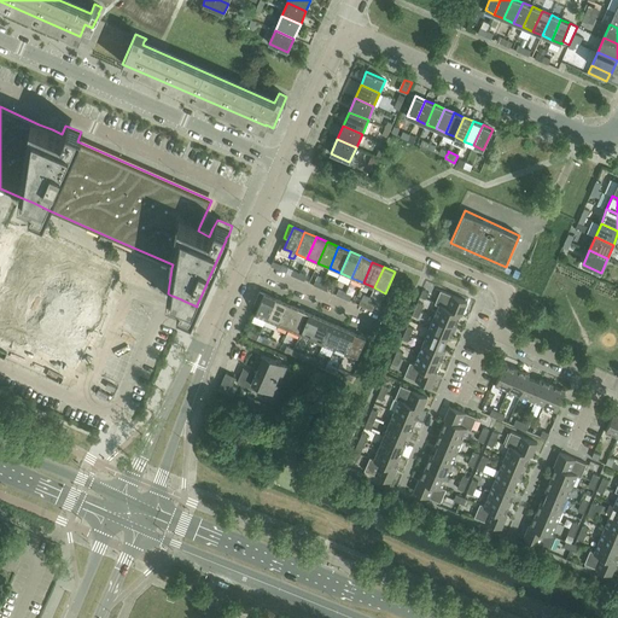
[(441,290),(436,303),(435,303),(439,305),(439,304),(461,314),(460,314),(462,315),(467,302),(441,290)]
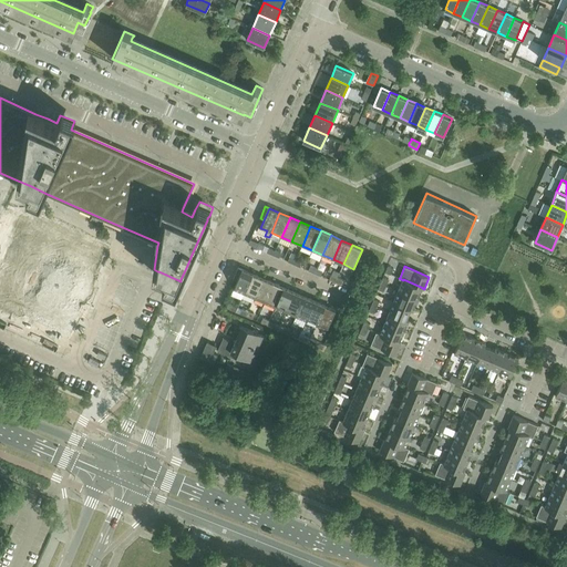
[(238,268),(233,280),(237,281),(243,269),(238,268)]
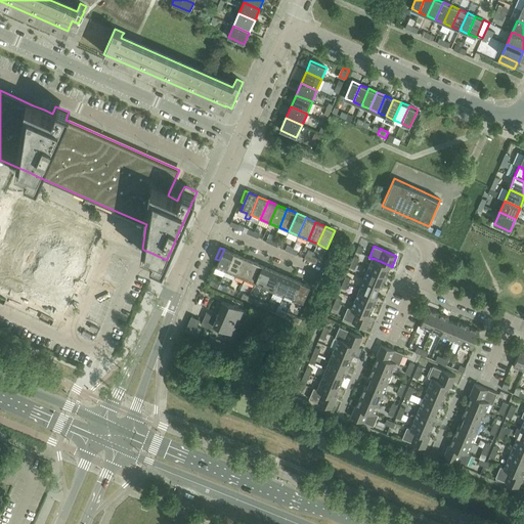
[(233,253),(224,249),(216,267),(225,271),(233,253)]
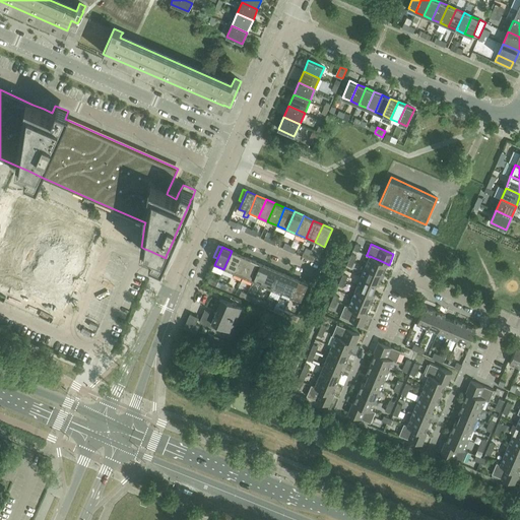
[(241,255),(232,251),(223,269),(234,273),(241,255)]
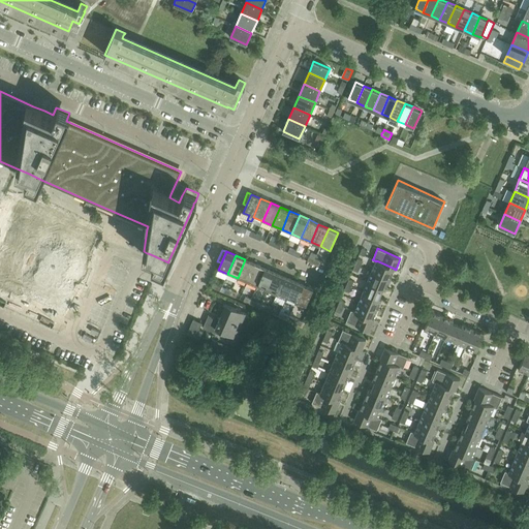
[(255,263),(245,259),(238,278),(247,282),(255,263)]
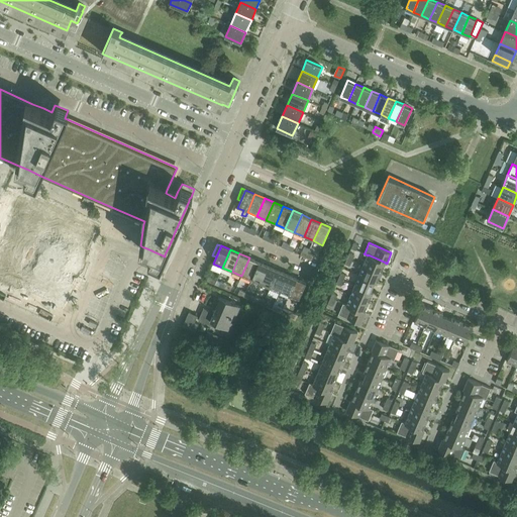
[(368,254),(368,255),(364,265),(381,273),(385,263),(386,263),(368,254)]
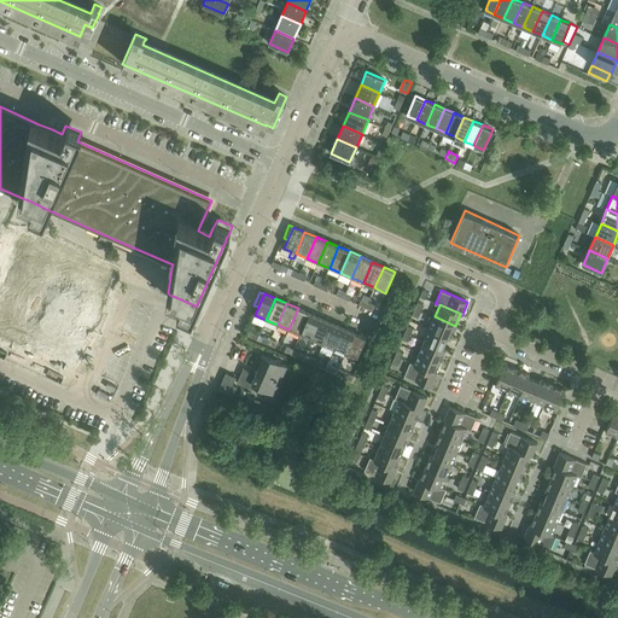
[(309,314),(298,308),(289,330),(299,334),(309,314)]
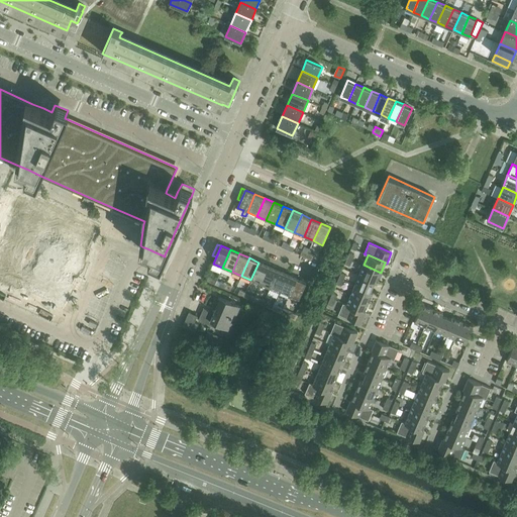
[(268,267),(259,263),(250,280),(261,284),(268,267)]
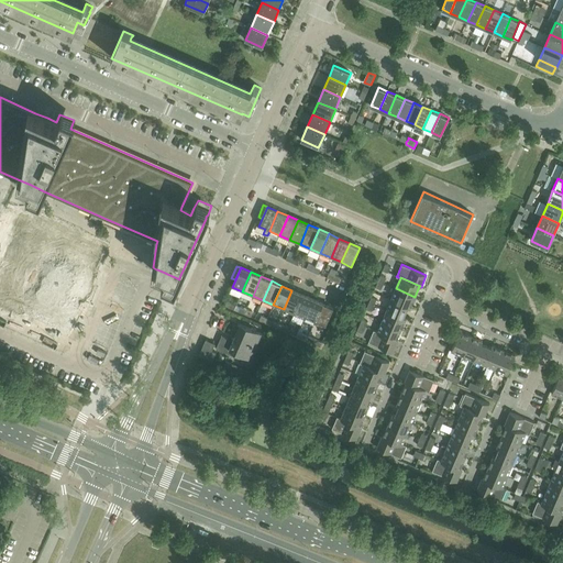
[(415,297),(396,288),(392,299),(408,307),(410,308),(415,297)]
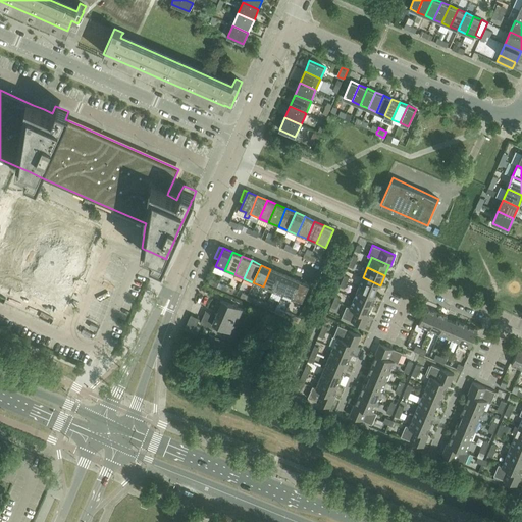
[(280,273),(270,269),(263,286),(272,291),(280,273)]
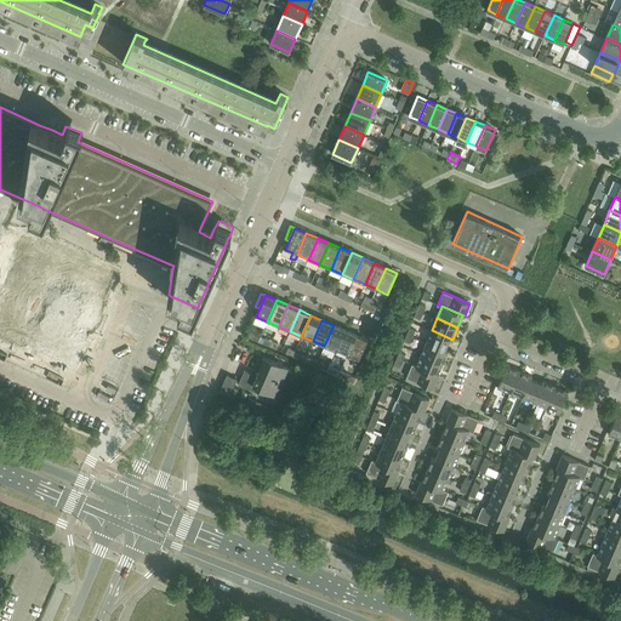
[(345,330),(334,325),(324,346),(335,352),(345,330)]
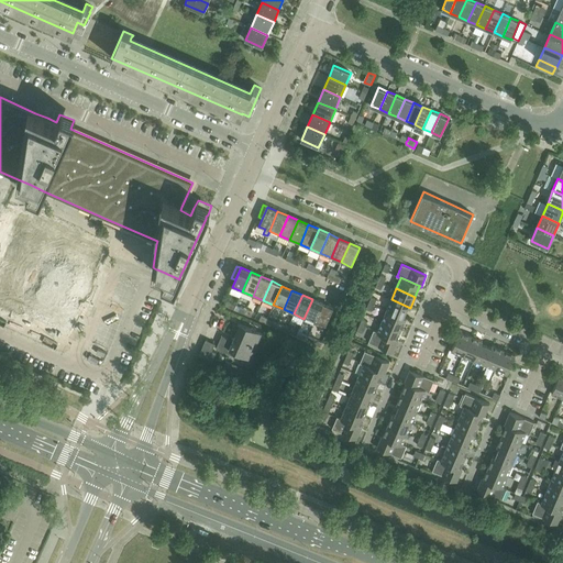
[(323,304),(312,299),(304,319),(315,323),(323,304)]
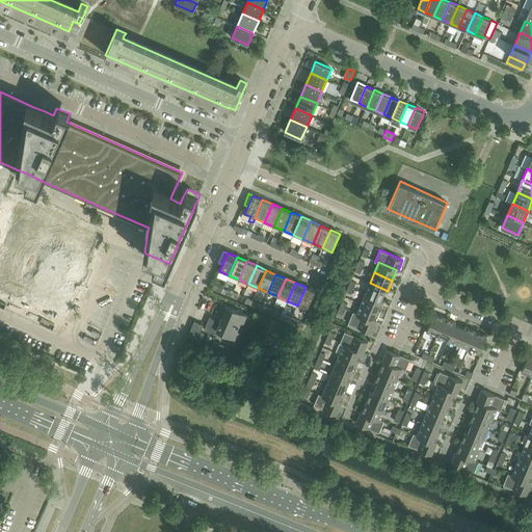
[(386,290),(370,283),(366,293),(381,300),(381,299),(386,290)]
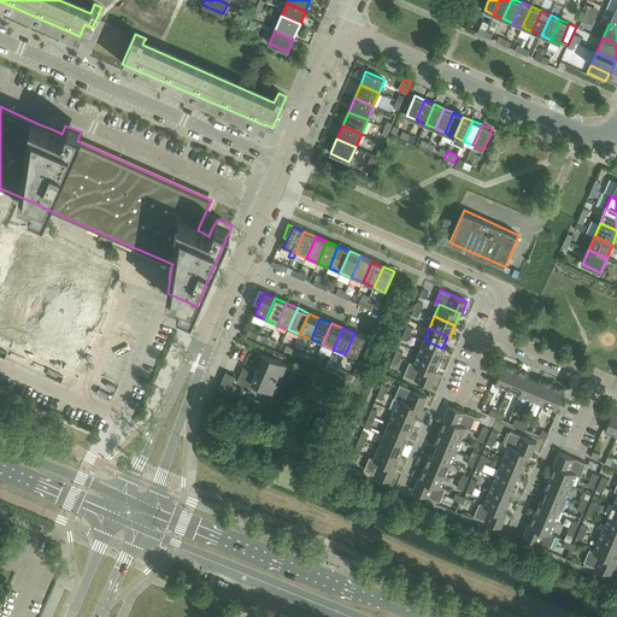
[(365,338),(354,333),(345,354),(356,359),(365,338)]
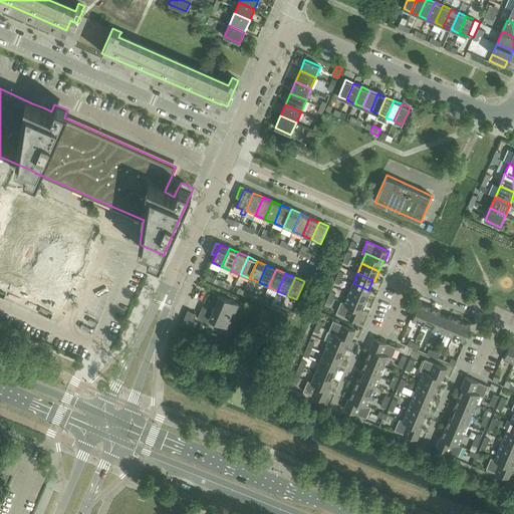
[(368,290),(353,283),(348,293),(366,301),(370,290),(368,289),(368,290)]
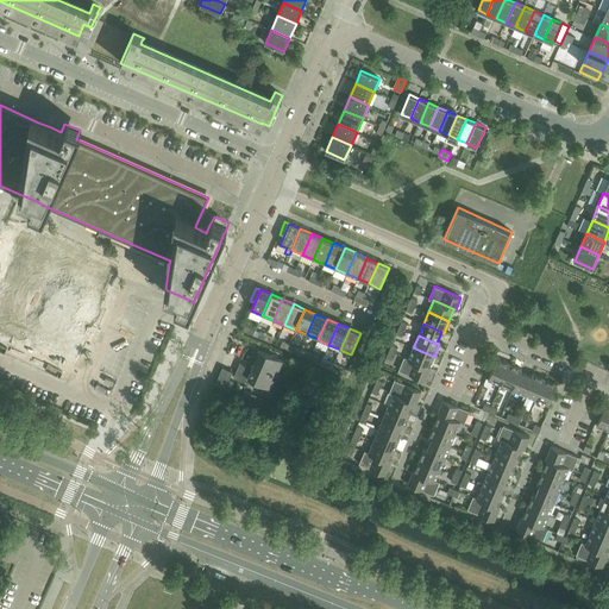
[(434,357),(413,347),(408,359),(429,369),(429,368),(434,357)]
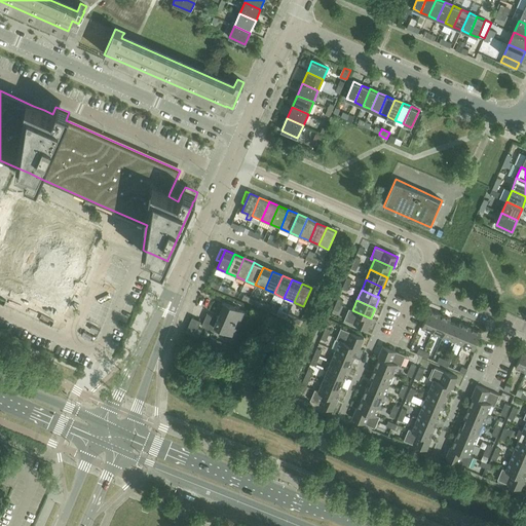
[(245,310),(225,301),(218,317),(208,313),(202,325),(218,332),(220,329),(234,335),(245,310)]
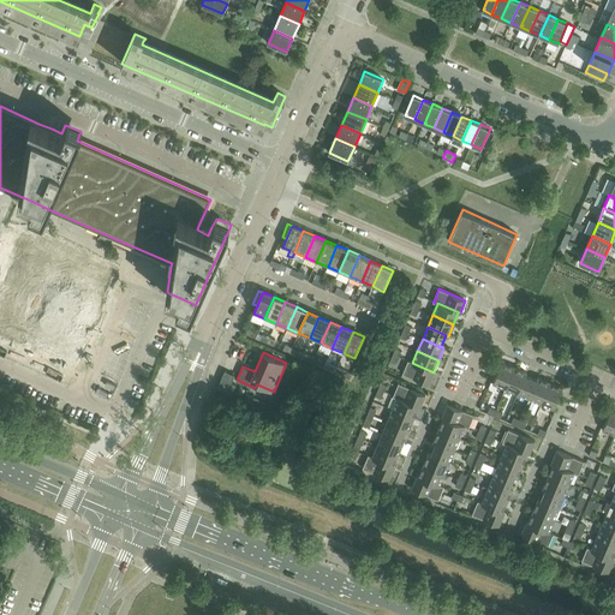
[(412,363),(408,360),(402,374),(430,386),(435,372),(434,371),(434,372),(412,363)]
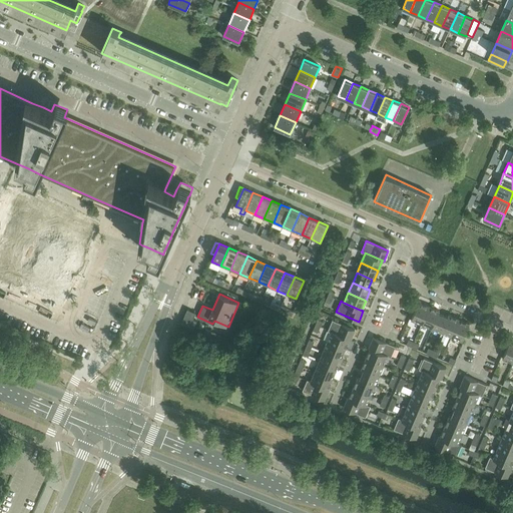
[(411,320),(422,324),(429,307),(419,302),(411,320)]
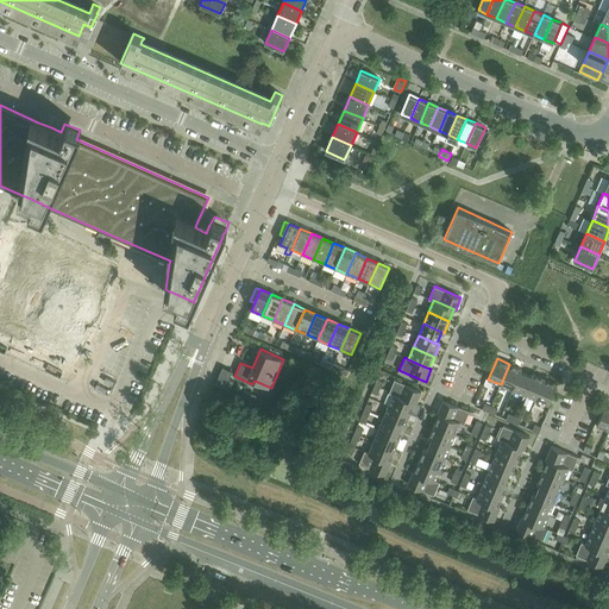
[(293,360),(290,366),(297,370),(301,364),(293,360)]
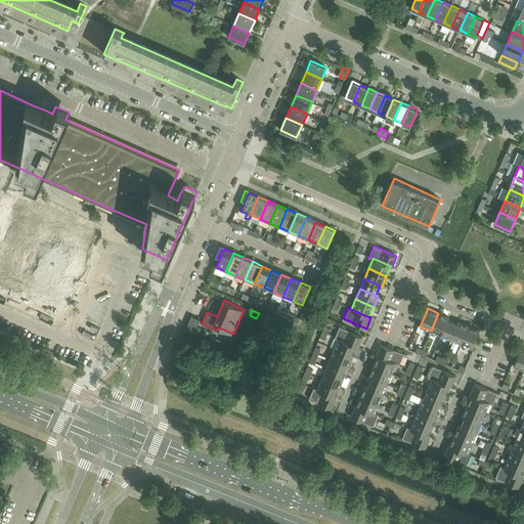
[(449,317),(438,313),(431,331),(441,335),(447,319),(448,319),(449,317)]
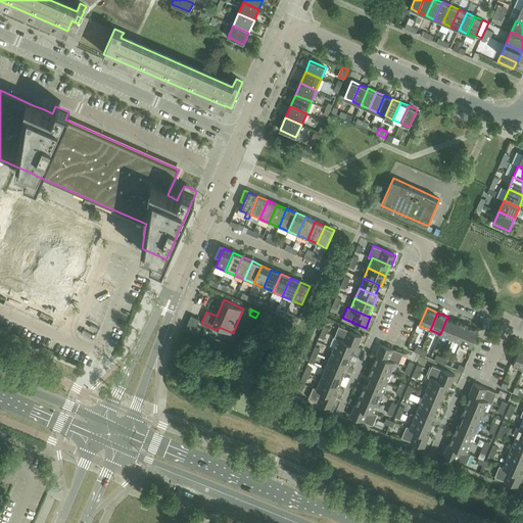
[(200,319),(191,316),(185,329),(197,335),(200,327),(197,326),(200,319)]
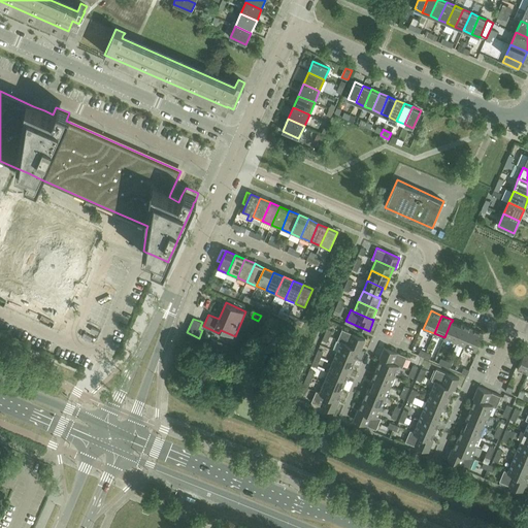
[(461,326),(452,322),(451,322),(444,337),(455,341),(461,326)]
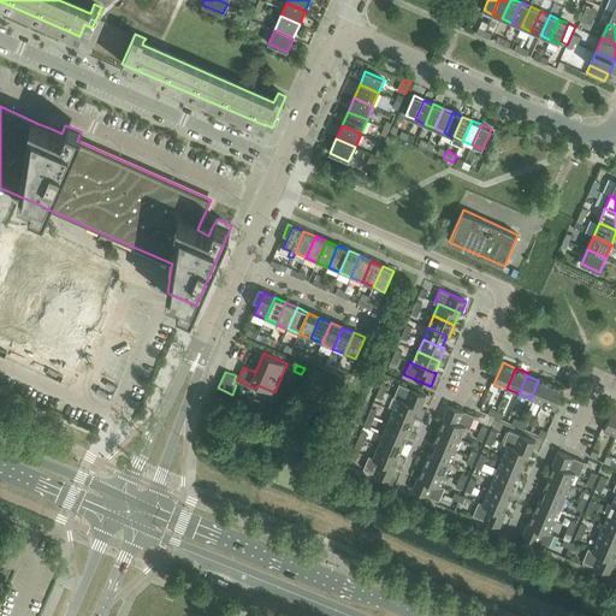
[(551,383),(539,378),(538,380),(531,398),(543,404),(551,383)]
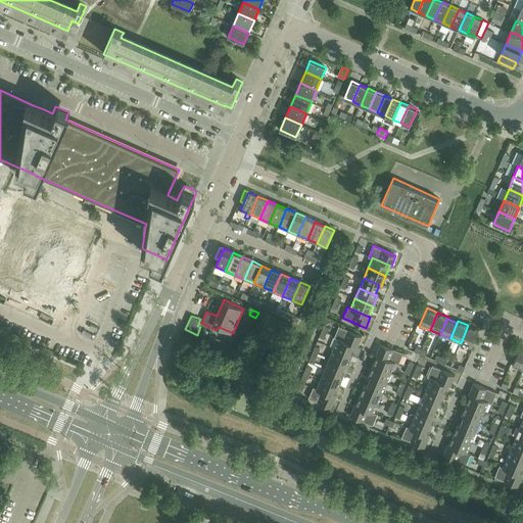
[(479,330),(468,325),(461,343),(471,347),(479,330)]
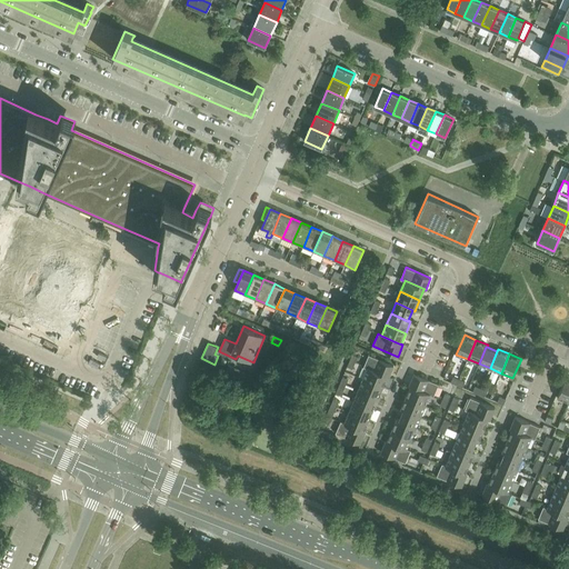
[(369,355),(363,367),(368,369),(368,368),(387,376),(387,377),(389,377),(393,366),(369,355)]
